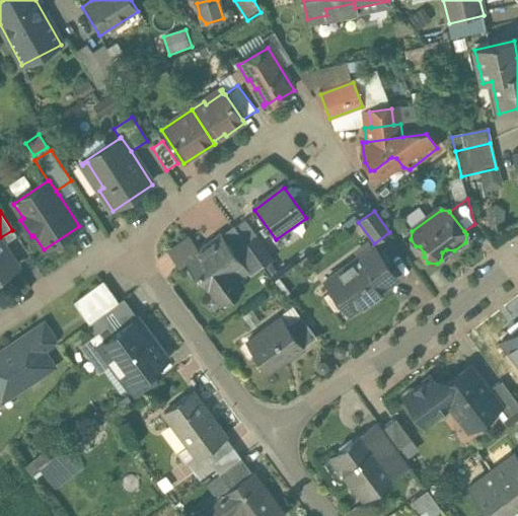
[(249,248),(234,227),(221,236),(237,258),(249,248)]
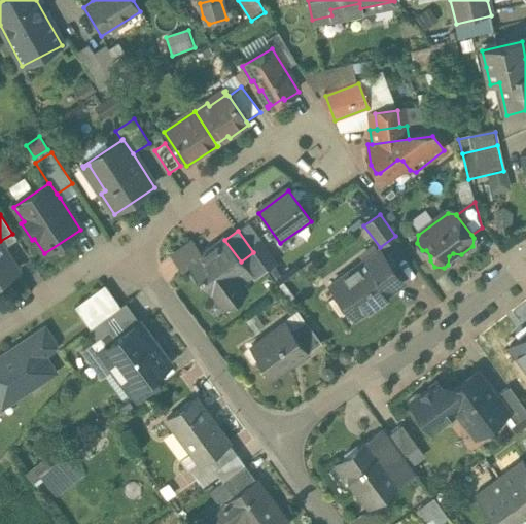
[(241,262),(224,240),(222,241),(223,242),(203,256),(189,266),(190,267),(211,295),(212,294),(209,290),(222,280),(225,283),(244,270),(245,270),(246,270),(246,269),(241,262)]
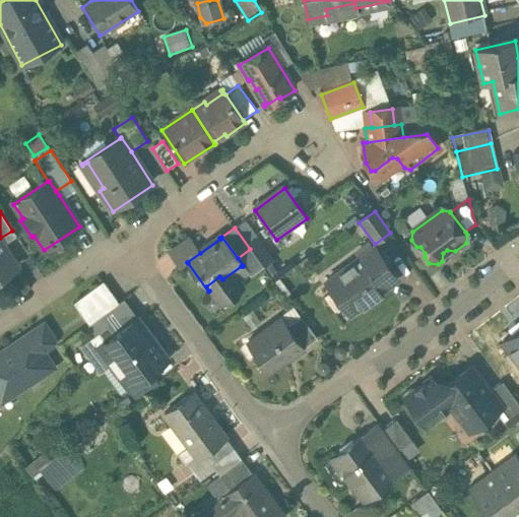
[(191,240),(171,254),(181,268),(188,263),(187,262),(200,253),(191,240)]
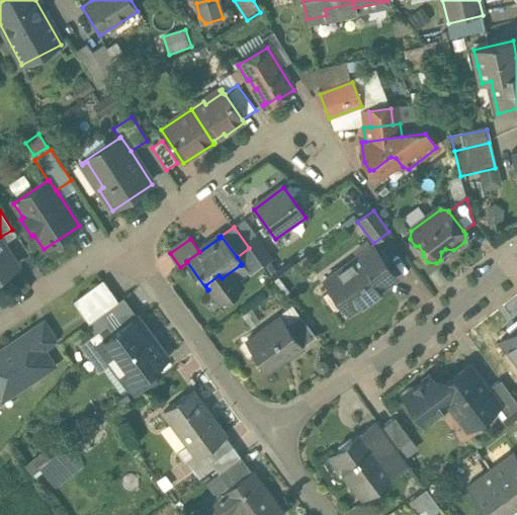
[(0,241),(0,272),(13,264),(15,267),(16,266),(13,262),(1,243),(0,241)]
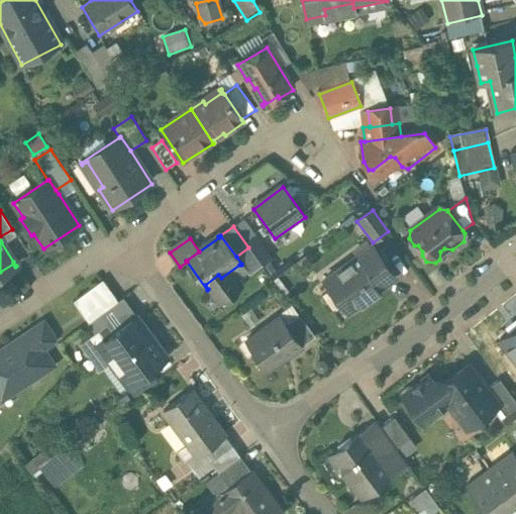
[(263,267),(248,247),(236,257),(241,264),(241,265),(245,272),(249,277),(263,267)]
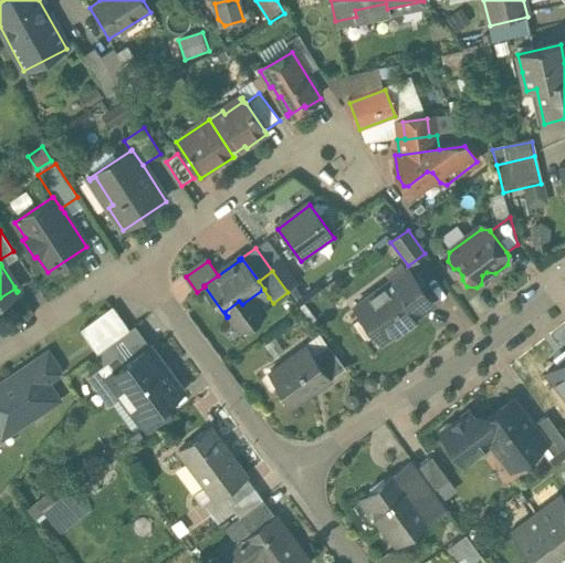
[(406,271),(386,285),(356,308),(383,343),(432,306),(406,271)]
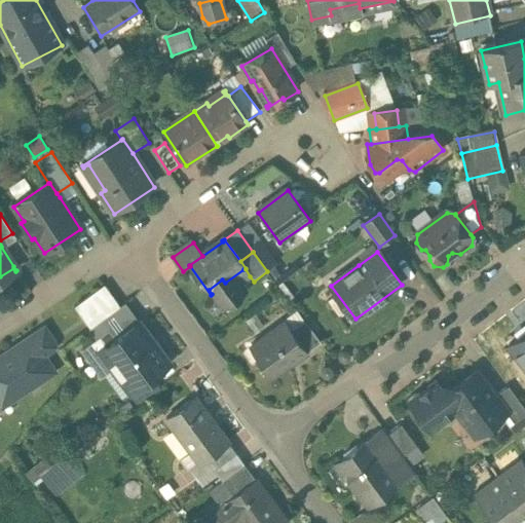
[(244,269),(225,283),(222,279),(209,290),(212,294),(211,295),(221,309),(248,290),(242,283),(246,279),(250,276),(246,269),(245,269),(244,269)]
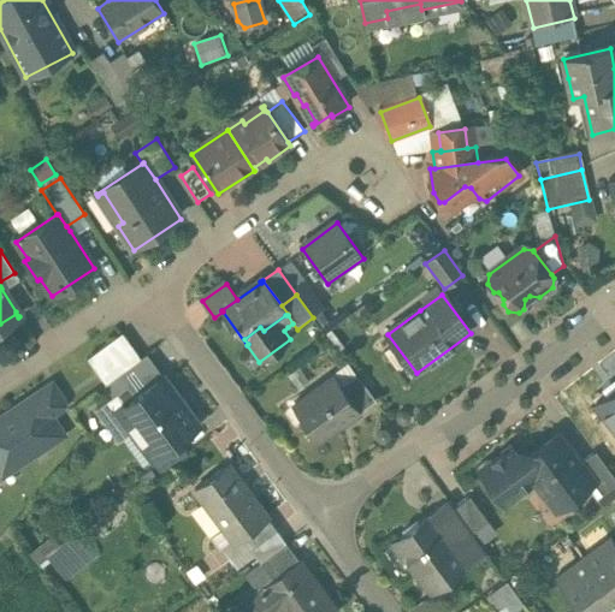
[(123,336),(88,361),(106,386),(141,361),(123,336)]
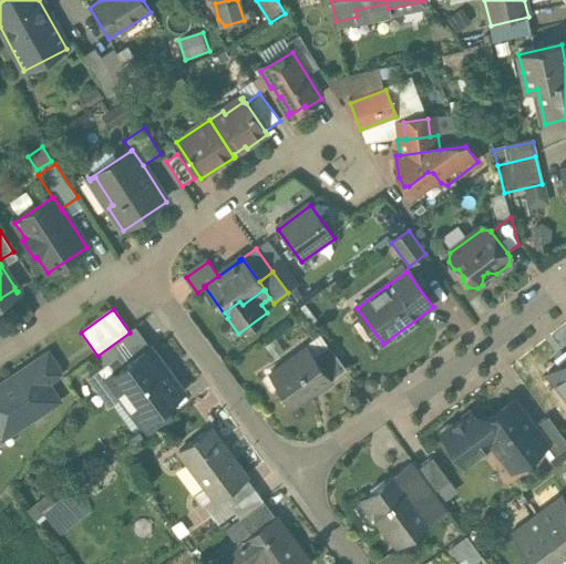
[(267,336),(271,355),(297,347),(292,329),(267,336)]
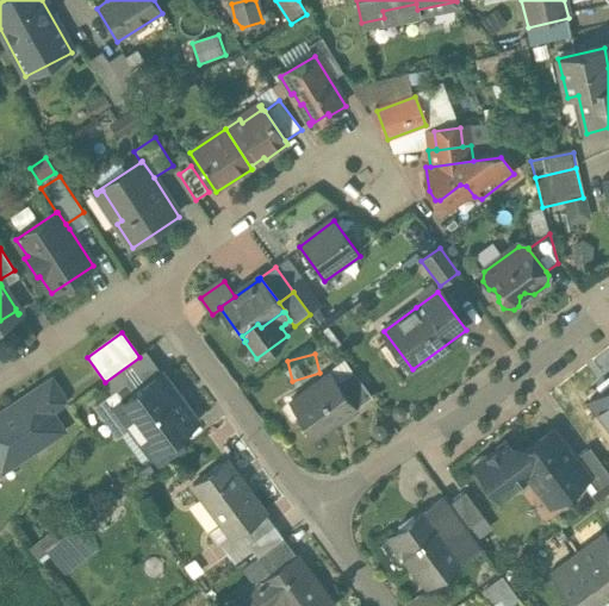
[(368,410),(342,373),(298,405),(324,441),(368,410)]
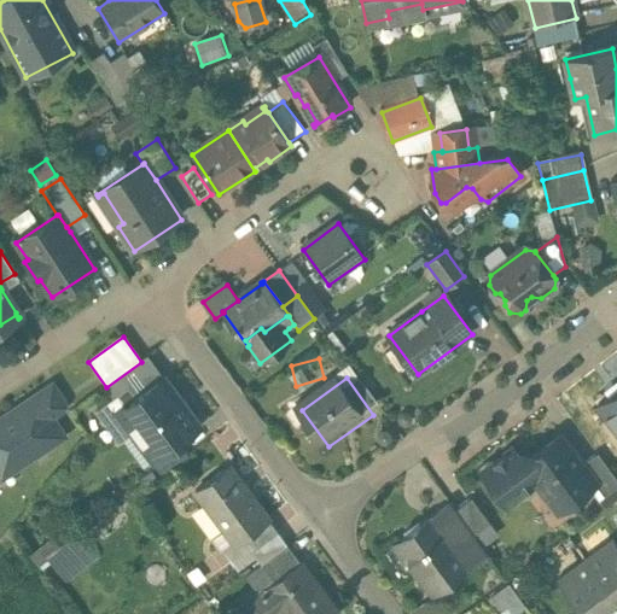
[(164,380),(117,414),(133,434),(135,432),(156,460),(152,461),(153,462),(157,460),(179,444),(199,428),(199,427),(198,427),(179,401),(164,380)]
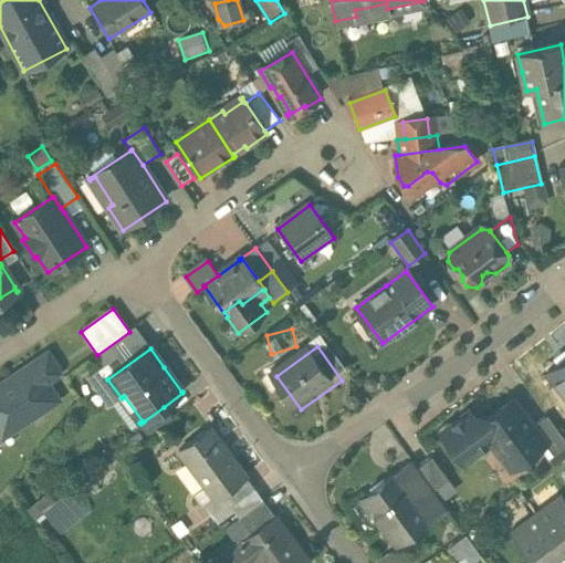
[(48,356),(19,375),(0,387),(0,437),(1,439),(59,402),(46,384),(54,379),(56,368),(48,356)]
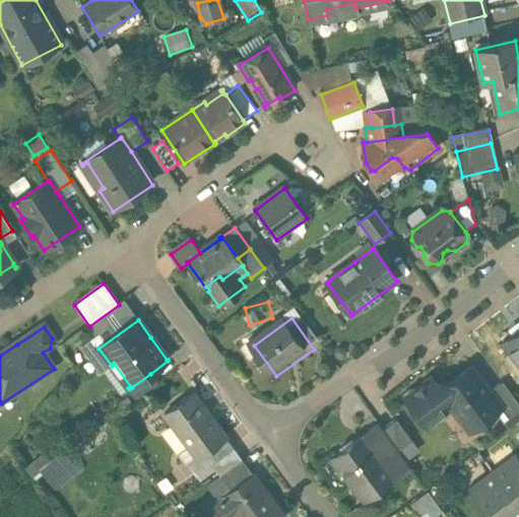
[(518,330),(503,342),(518,364),(518,330)]
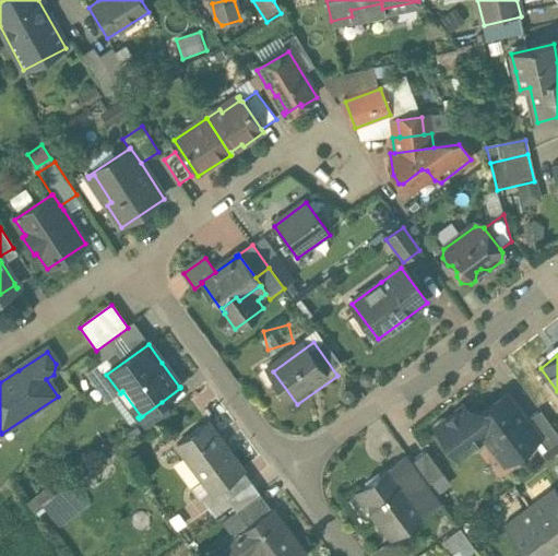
[(486,438),(506,464),(538,440),(539,439),(526,422),(507,395),(473,421),(486,438)]
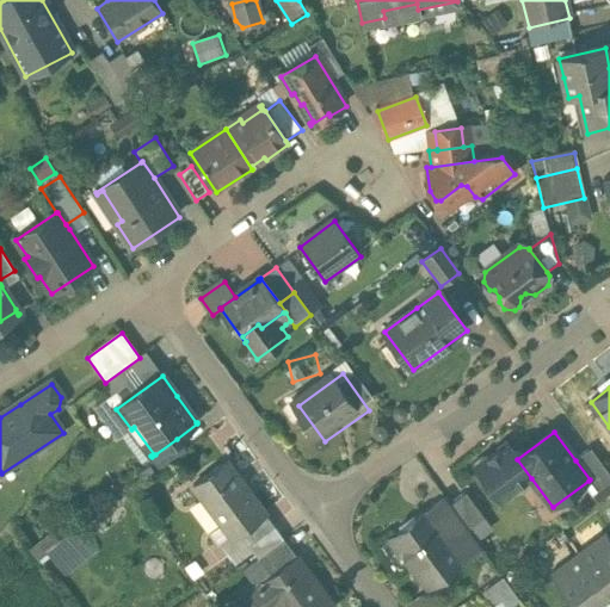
[(177,439),(155,454),(152,457),(160,469),(185,450),(177,439)]
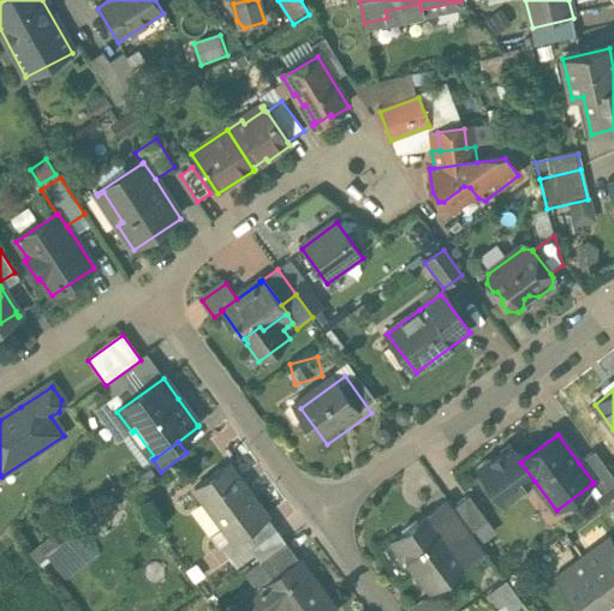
[(511,449),(488,466),(480,472),(504,504),(535,481),(520,462),(511,449)]
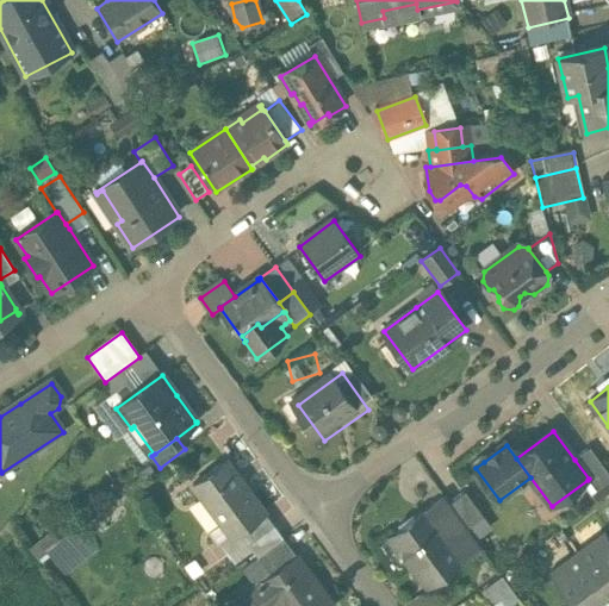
[(608,475),(590,449),(575,460),(589,479),(588,480),(596,492),(608,482),(608,475)]
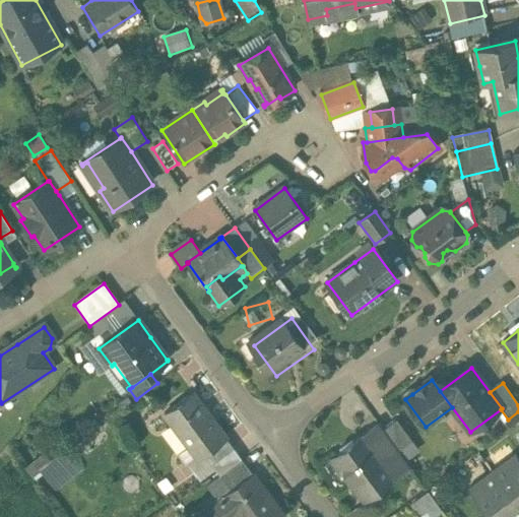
[(225,439),(193,394),(165,415),(198,460),(205,455),(225,439)]
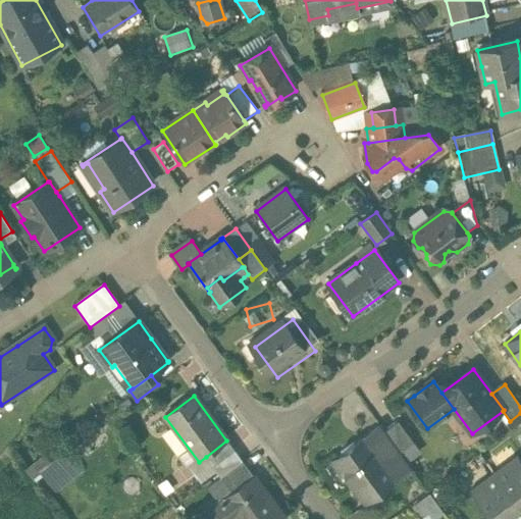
[(419,453),(398,424),(393,427),(386,432),(408,461),(419,453)]
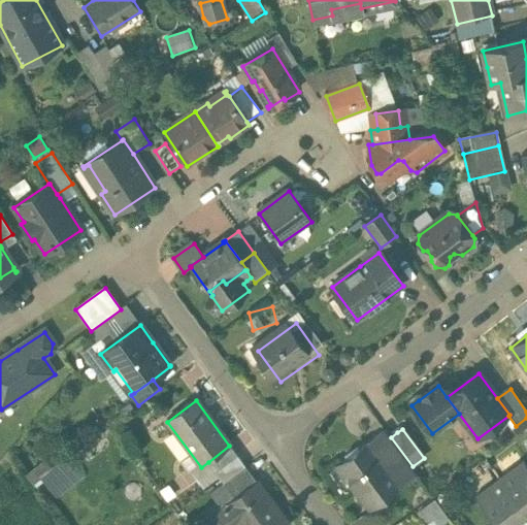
[(401,454),(385,431),(369,444),(385,465),(401,454)]
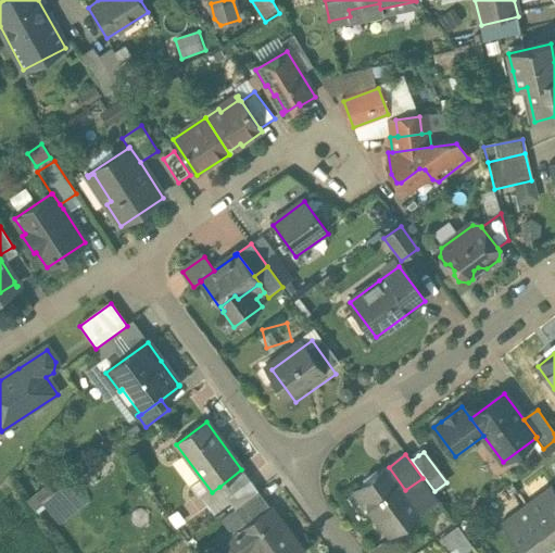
[(405,490),(389,467),(382,473),(355,492),(366,507),(368,506),(389,535),(420,512),(405,490)]
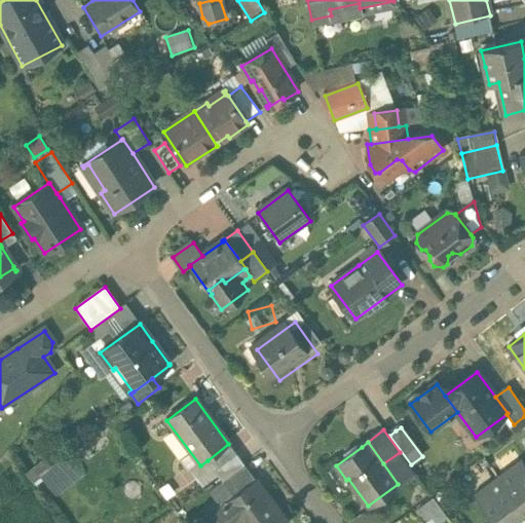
[(228,444),(208,460),(215,471),(236,455),(228,444)]
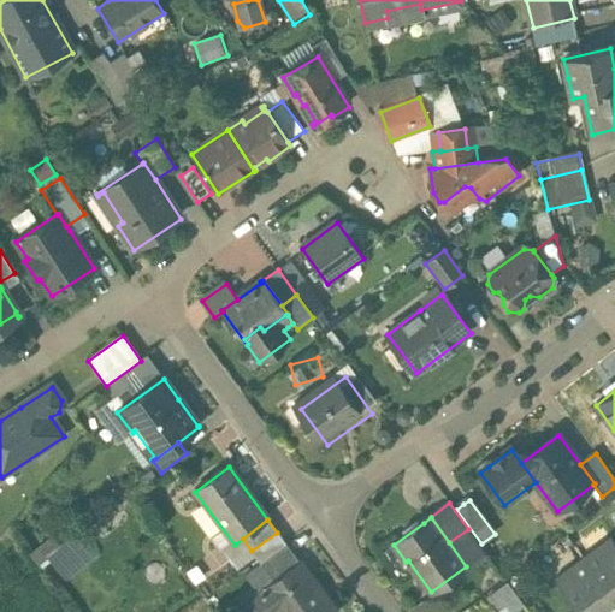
[(277,533),(252,551),(261,564),(287,545),(277,533)]
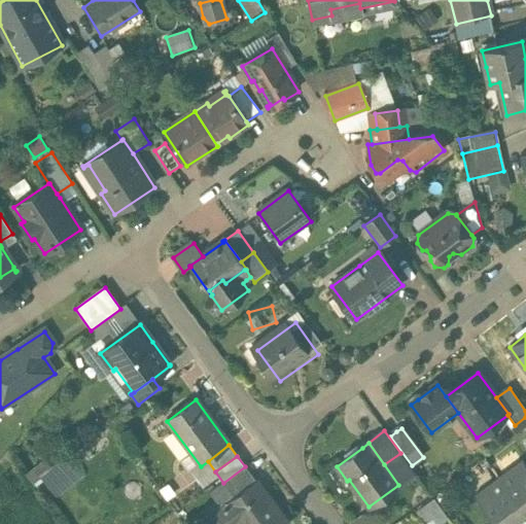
[(525,466),(522,461),(521,462),(524,466),(501,483),(525,516),(525,466)]
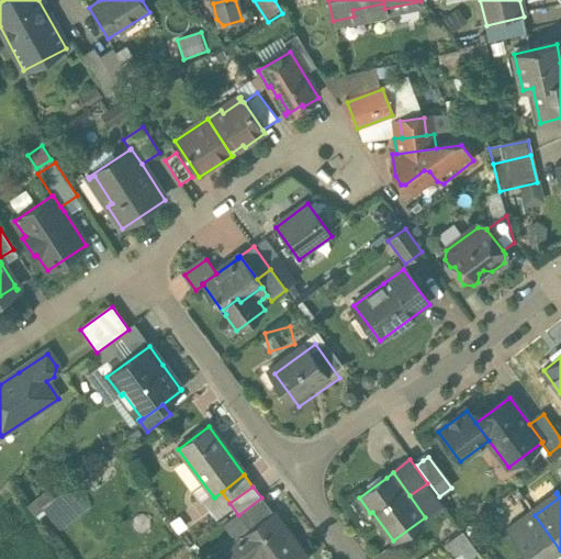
[(238,515),(229,521),(242,537),(273,514),(261,498),(238,515)]
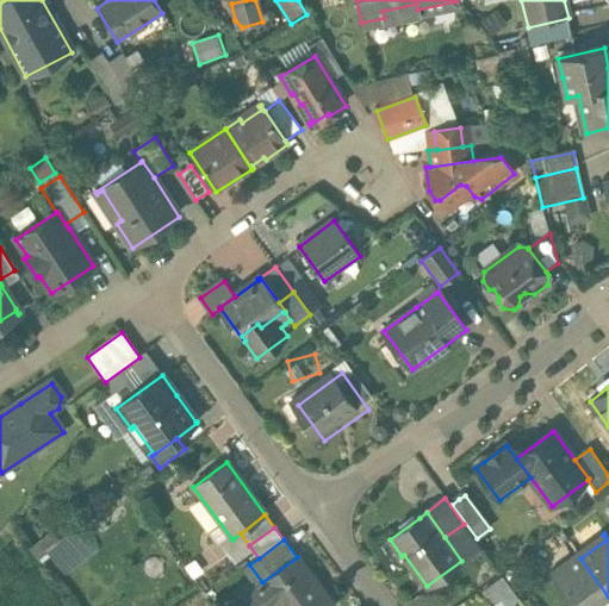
[(334,605),(297,557),(262,582),(242,599),(247,605),(334,605)]
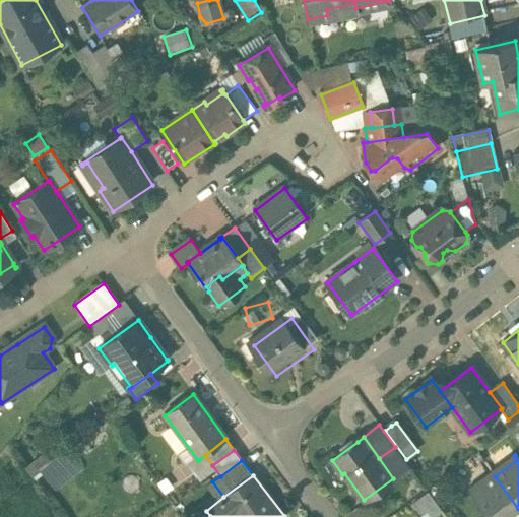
[(515,516),(518,514),(518,509),(495,476),(472,493),(469,489),(468,490),(489,516),(515,516)]
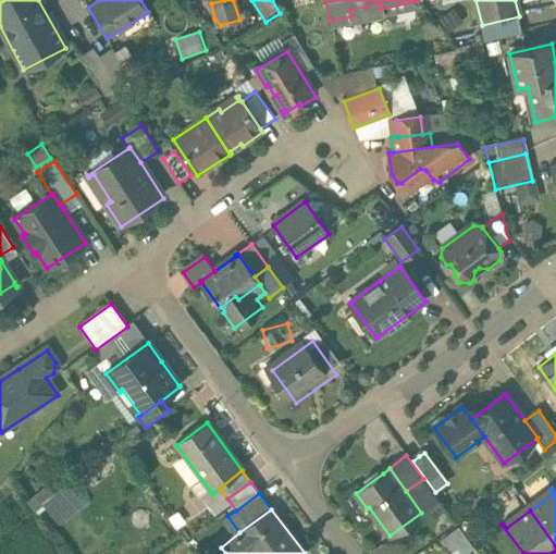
[(465,553),(476,546),(461,527),(443,540),(453,553),(465,553)]
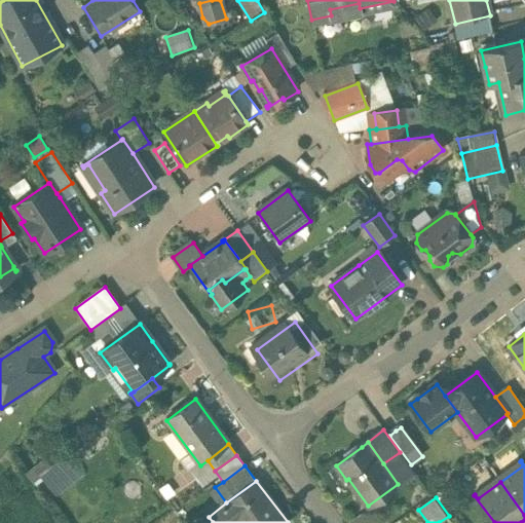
[(378,522),(368,510),(352,522),(378,522)]
